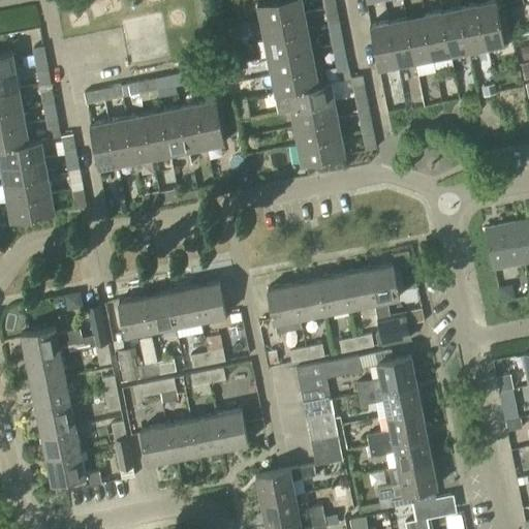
[(260,21),(304,11),(301,0),(270,0),(256,3),(260,21)]
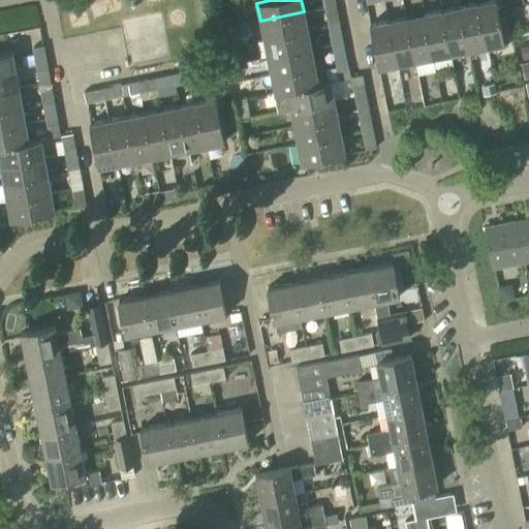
[(324,8),(337,6),(335,0),(321,0),(323,8),(324,8)]
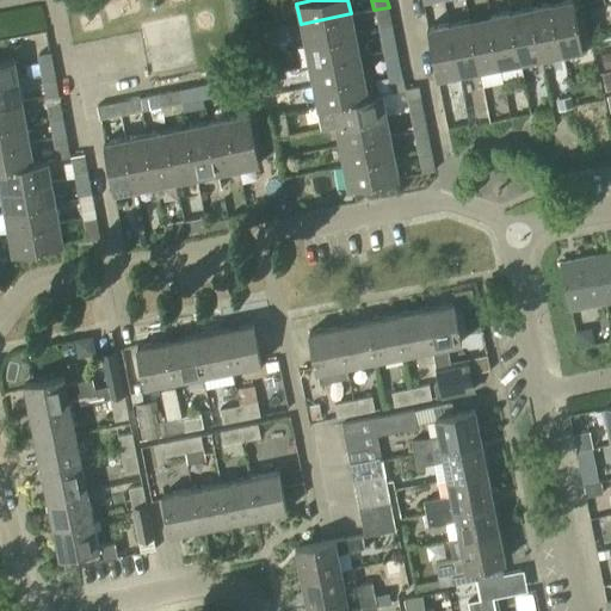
[(571,0),(551,4),(562,55),(584,50),(573,0),(571,0)]
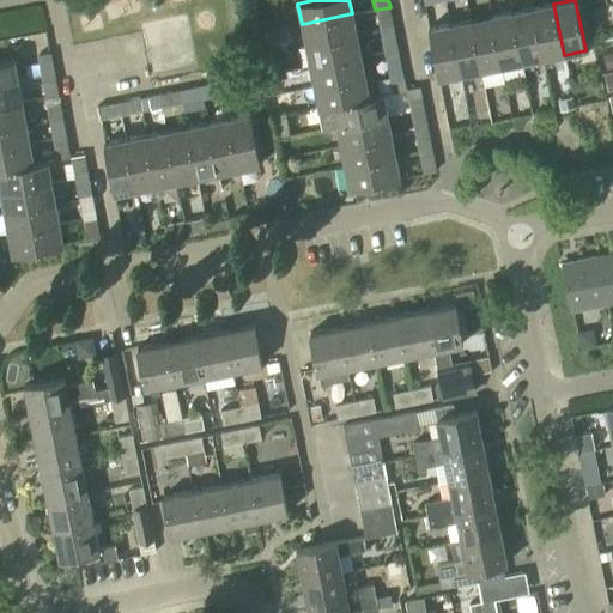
[(544,59),(564,55),(553,4),(533,7),(544,59)]
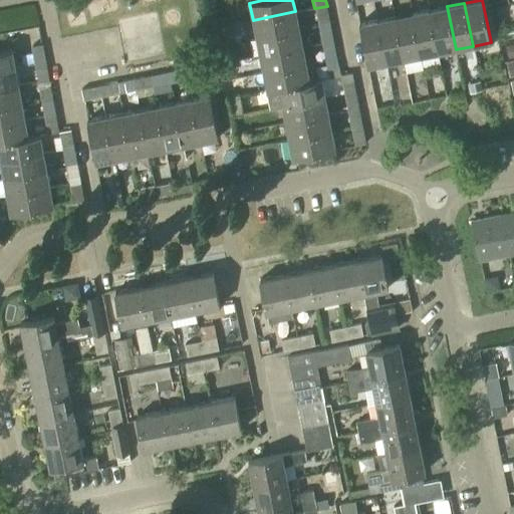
[(318,25),(330,23),(327,6),(315,8),(314,8),(318,25)]
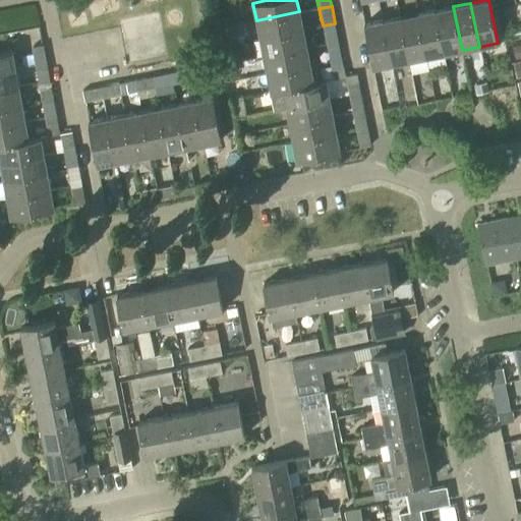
[(444,54),(462,50),(453,6),(436,10),(444,54)]
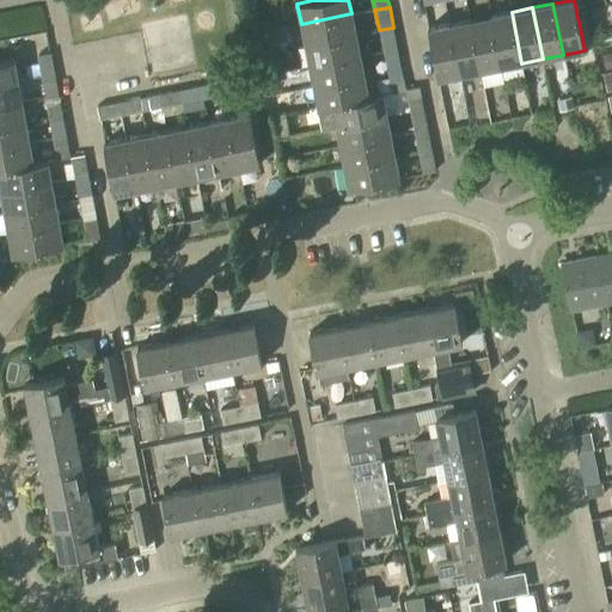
[(500,67),(521,63),(512,12),(490,16),(500,67)]
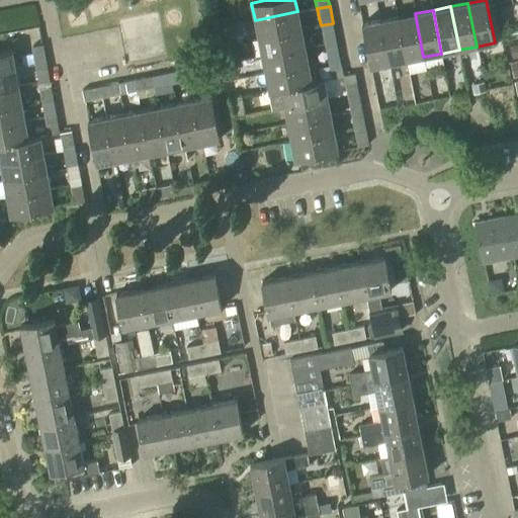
[(258,37),(301,29),(297,11),(255,20),(258,37)]
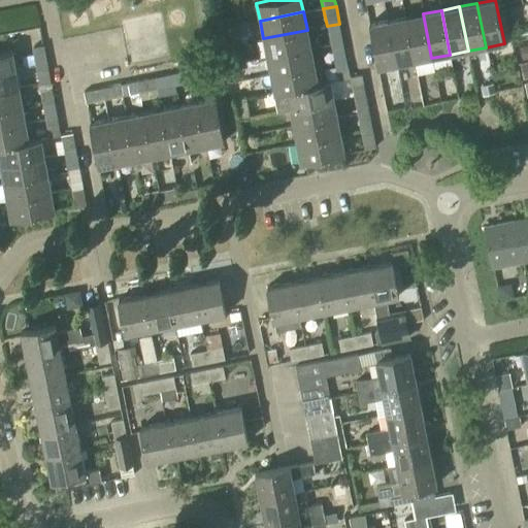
[(414,61),(431,58),(423,13),(405,18),(414,61)]
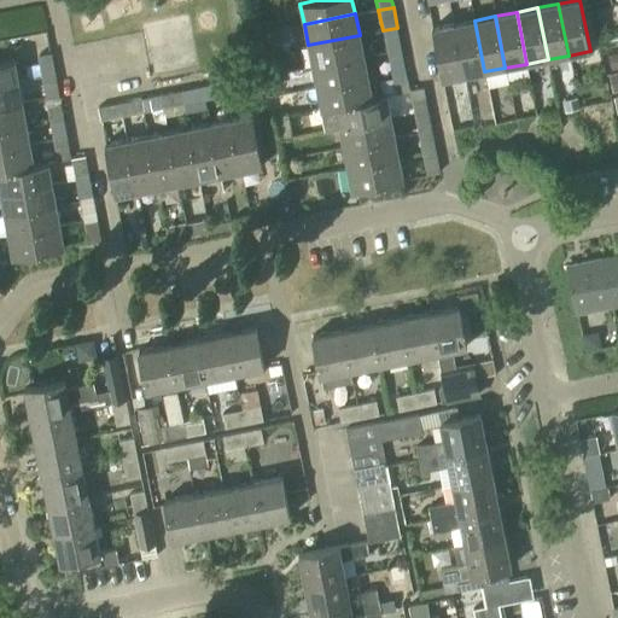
[(462,76),(484,71),(474,21),(453,24),(462,76)]
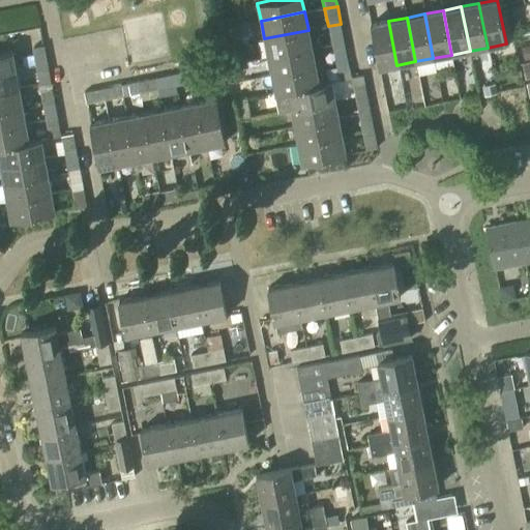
[(378,68),(396,65),(388,21),(370,25),(378,68)]
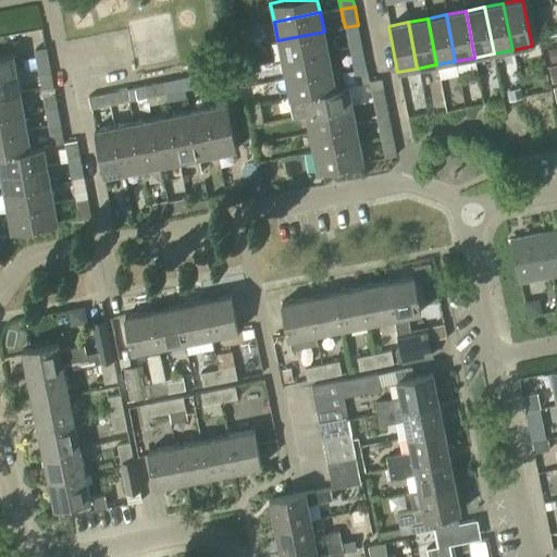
[(349,47),(362,45),(358,25),(345,27),(349,47)]
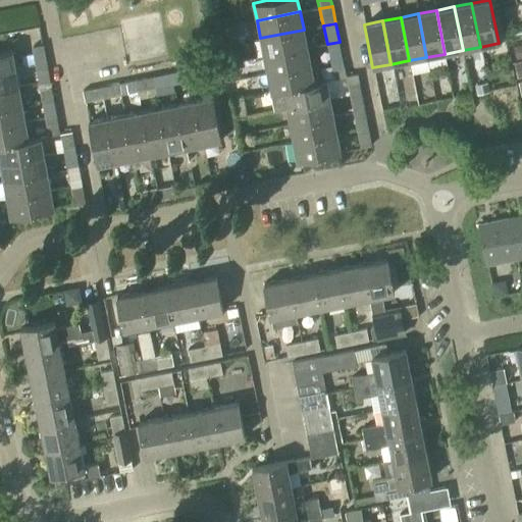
[(264,56),(307,48),(304,30),(260,38),(264,56)]
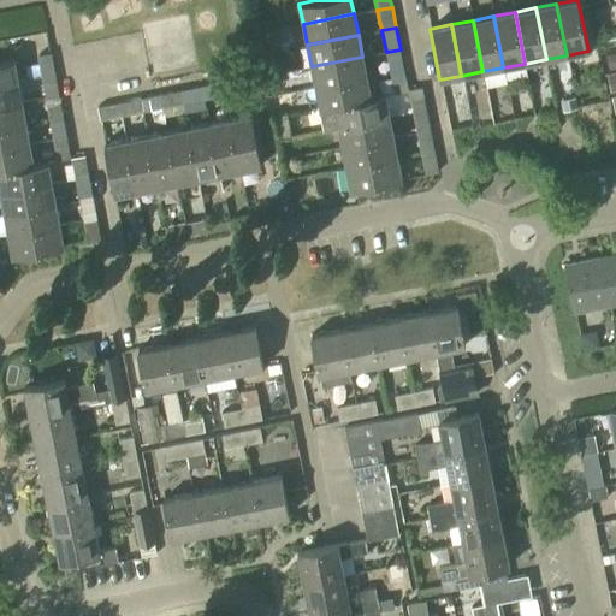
[(390,72),(404,70),(401,49),(386,52),(390,72)]
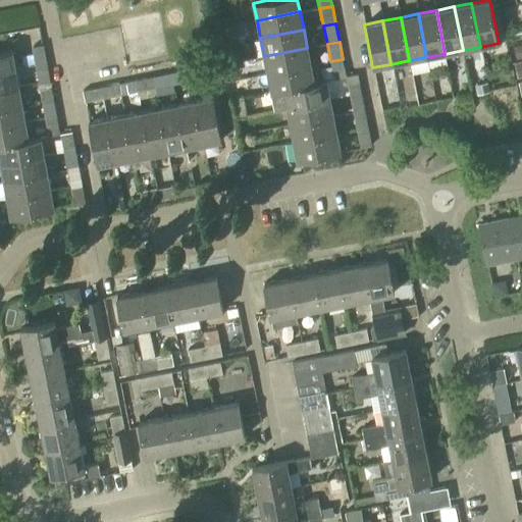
[(36,65),(47,63),(44,44),(32,47),(35,65),(36,65)]
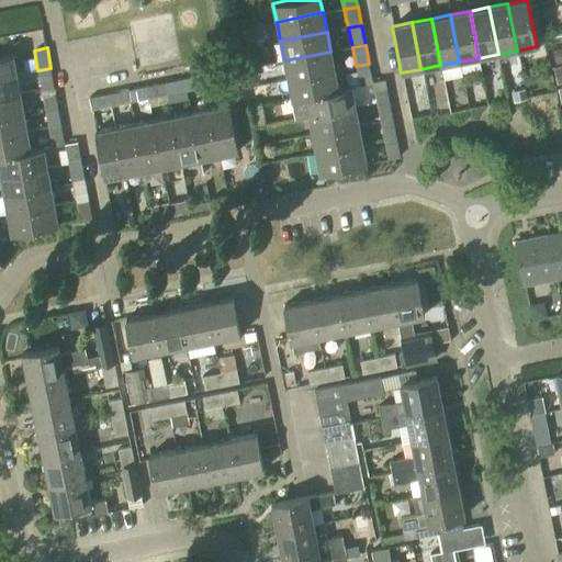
[(288,80),(335,70),(330,52),(284,60),(288,80)]
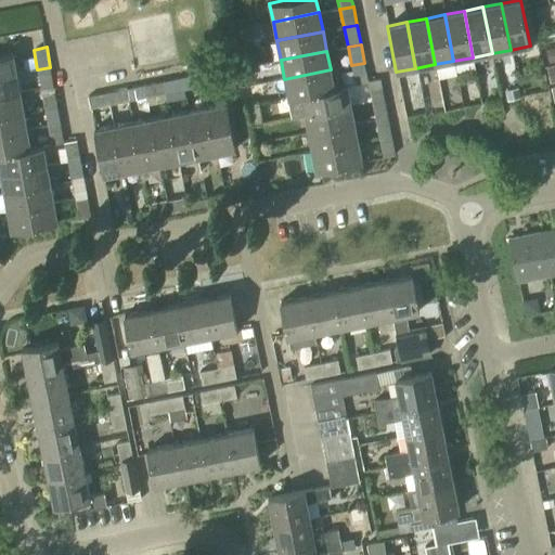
[(0,76),(16,73),(13,53),(0,55),(0,76)]
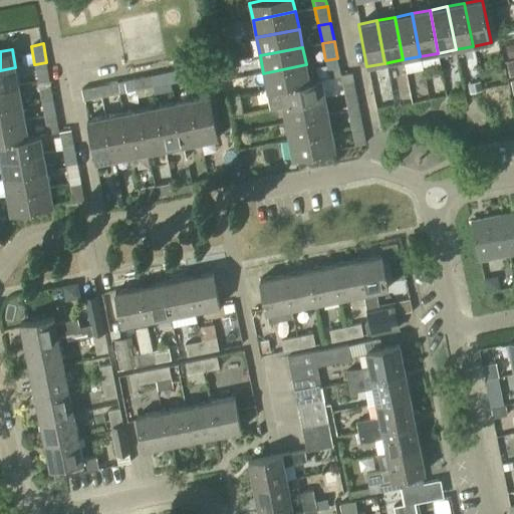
[(328,78),(341,76),(340,75),(337,58),(325,60),(328,78)]
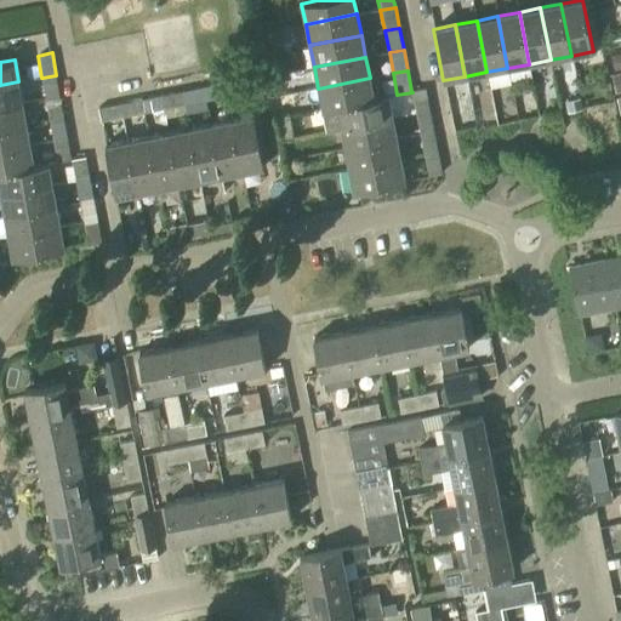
[(46,98),(61,96),(56,75),(43,78),(41,78),(46,98)]
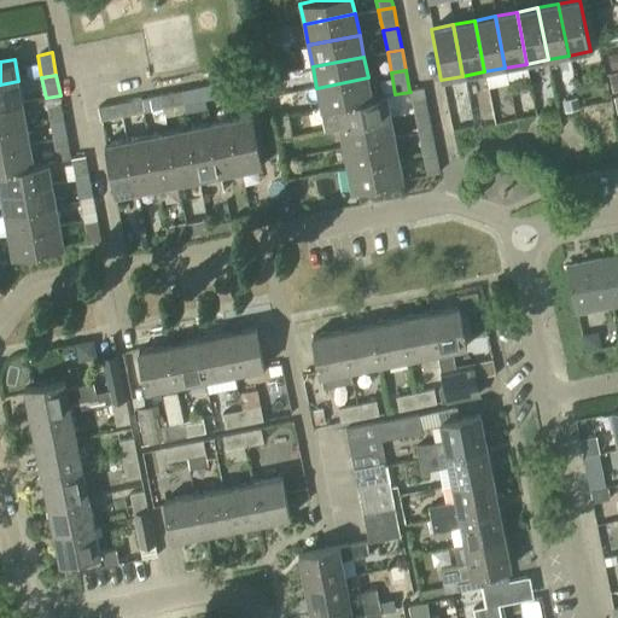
[(223,82),(226,95),(249,92),(245,77),(223,82)]
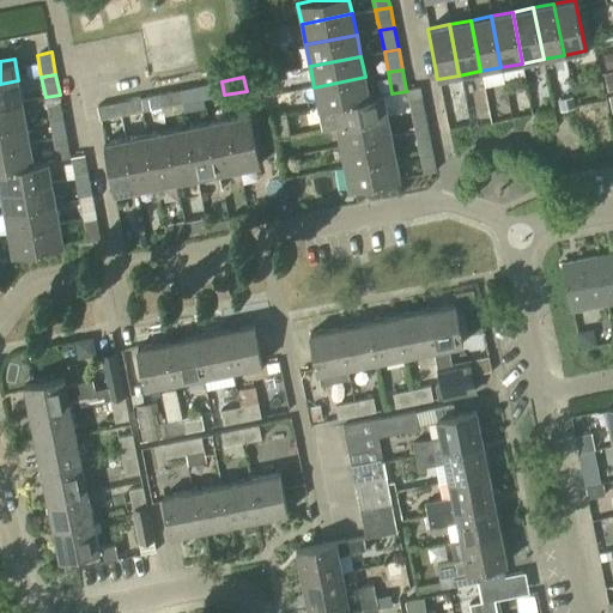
[(369,98),(369,97),(365,77),(314,87),(319,109),(332,107),(332,105),(369,98)]
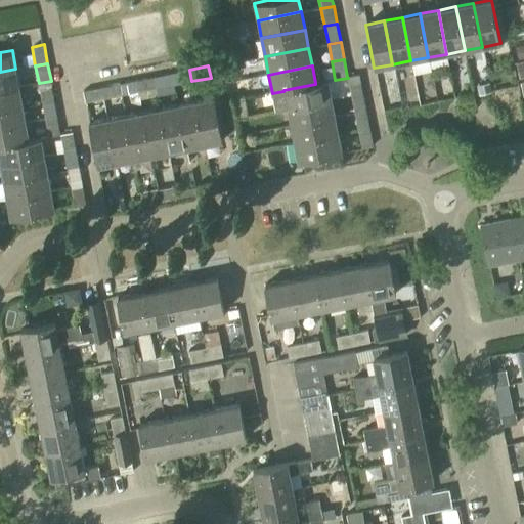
[(0,90),(19,87),(15,69),(0,72),(0,90)]
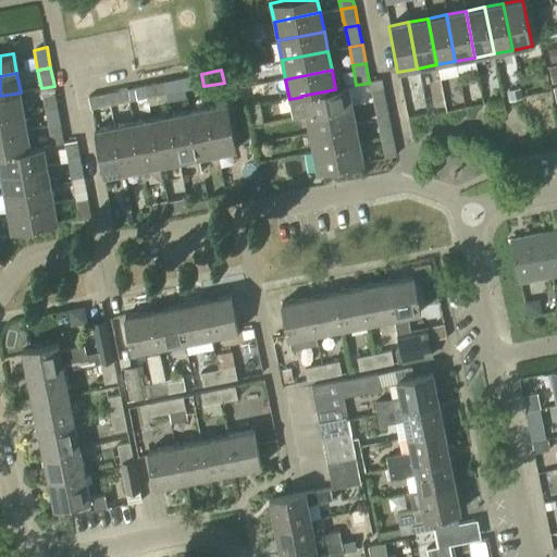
[(185,90),(203,86),(201,74),(183,77),(185,90)]
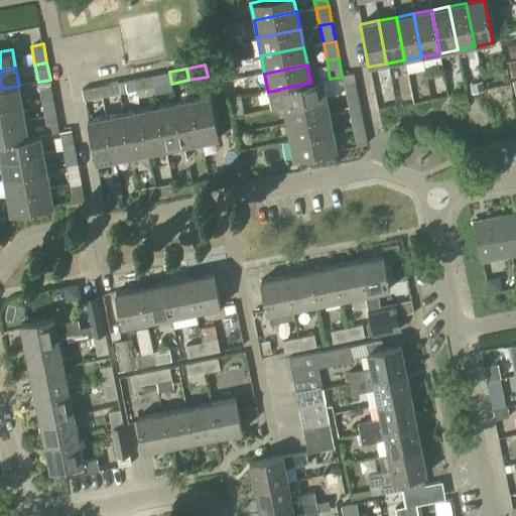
[(154,87),(171,84),(169,72),(152,75),(154,87)]
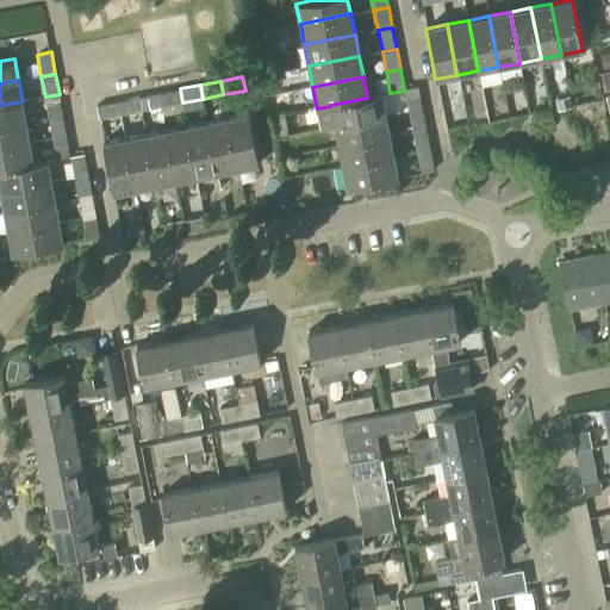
[(418,87),(404,89),(405,91),(409,112),(423,109),(418,87)]
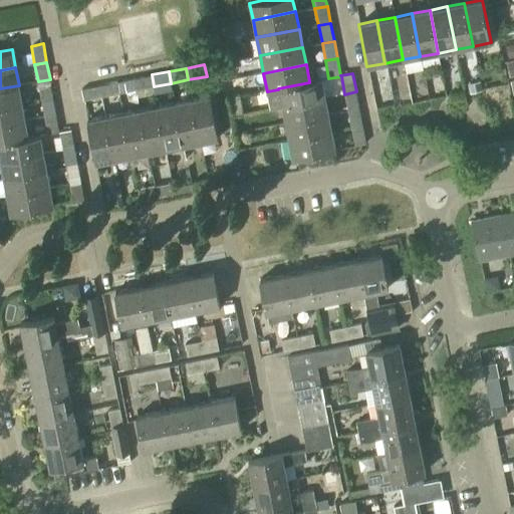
[(137,90),(154,86),(152,74),(135,78),(137,90)]
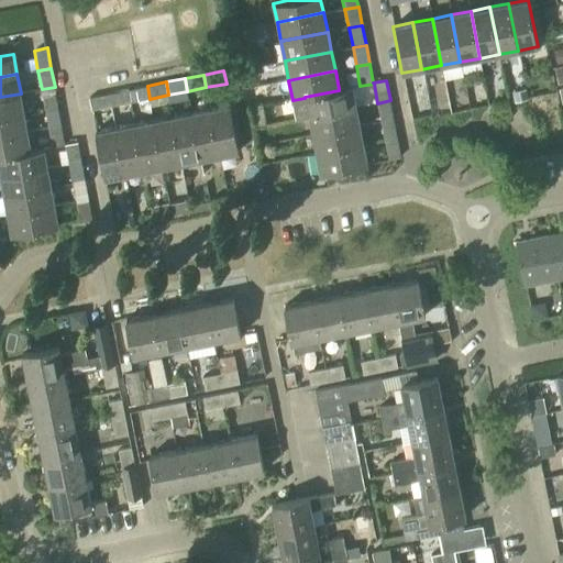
[(131,102),(150,99),(147,86),(128,89),(131,102)]
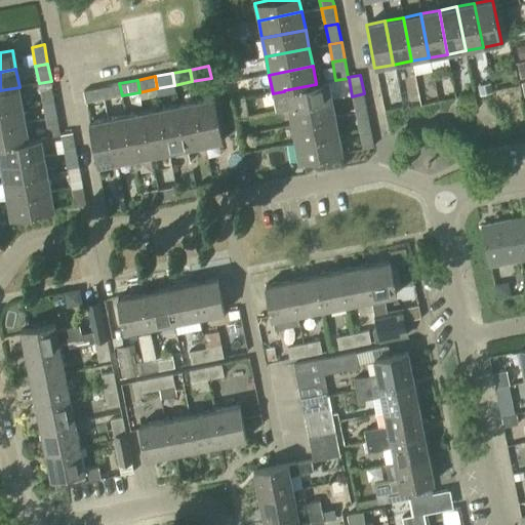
[(43,101),(54,98),(51,81),(39,83),(42,101),(43,101)]
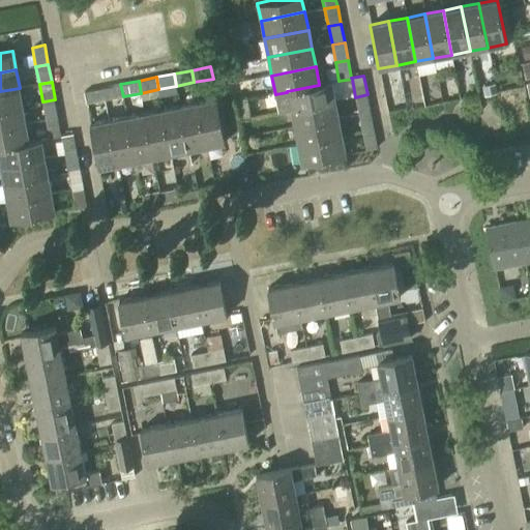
[(291,110),(335,100),(331,82),(319,84),(319,85),(287,91),(287,92),(275,94),(278,112),(291,109),(291,110)]
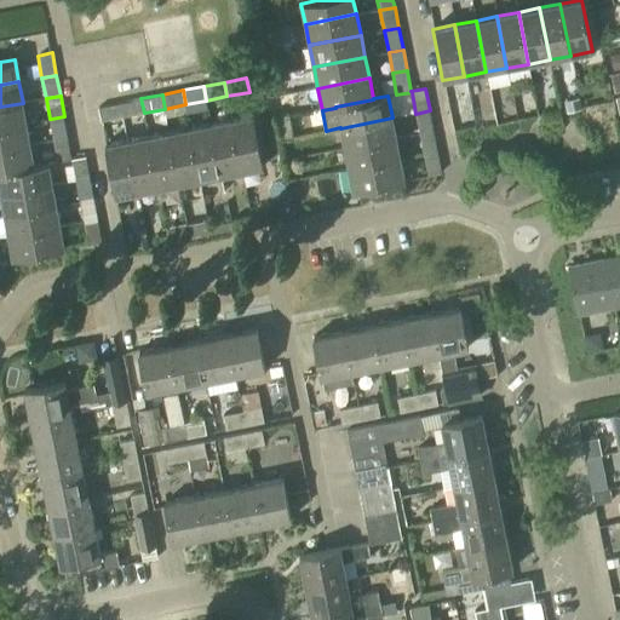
[(122,116),(144,113),(141,98),(120,103),(122,116)]
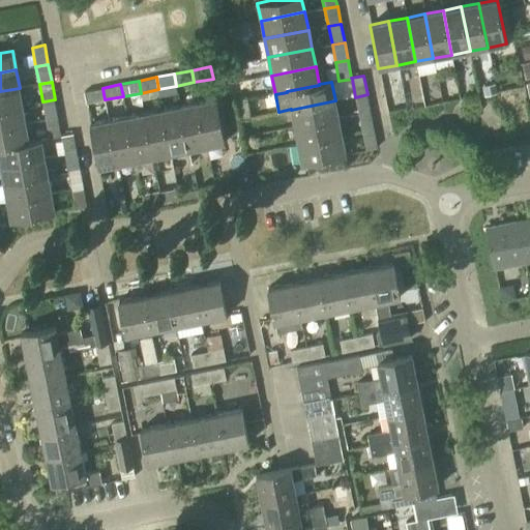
[(0,110),(23,106),(20,88),(0,91),(0,110)]
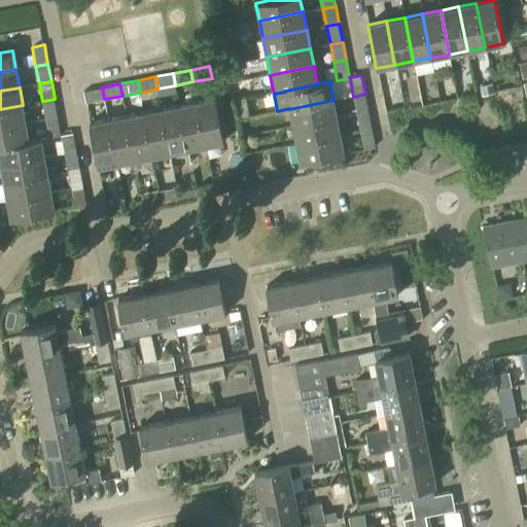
[(85,103),(104,99),(102,88),(82,92),(85,103)]
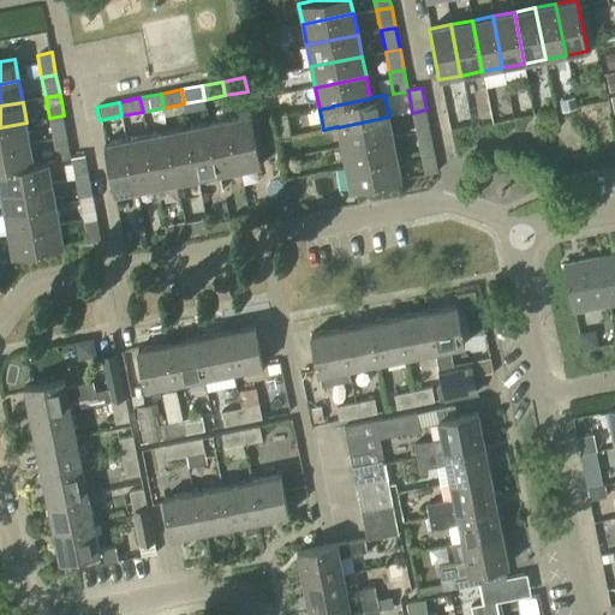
[(417,133),(430,131),(427,109),(412,113),(417,133)]
